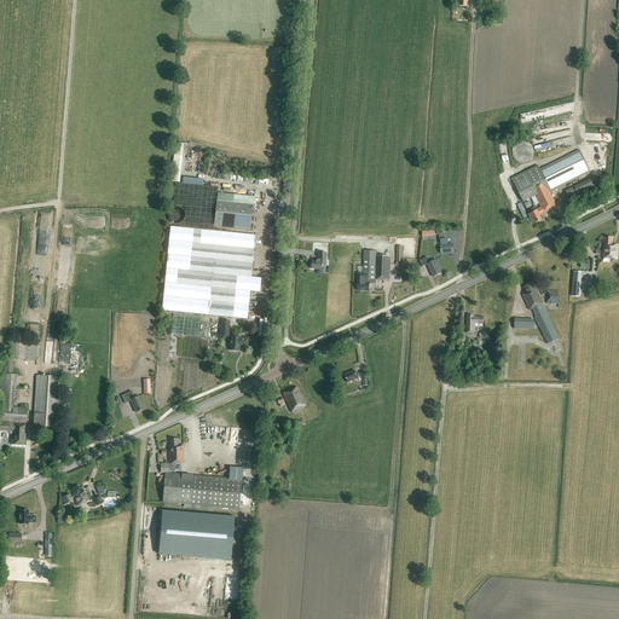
[(518,144),(515,145),(513,148),(513,151),(513,155),(514,157),(515,160),(518,162),(521,163),(524,163),(527,162),(530,161),(532,158),(533,156),(534,152),(533,150),(533,148),(532,145),(530,144),(526,142),(524,142),(520,142),(518,144)]
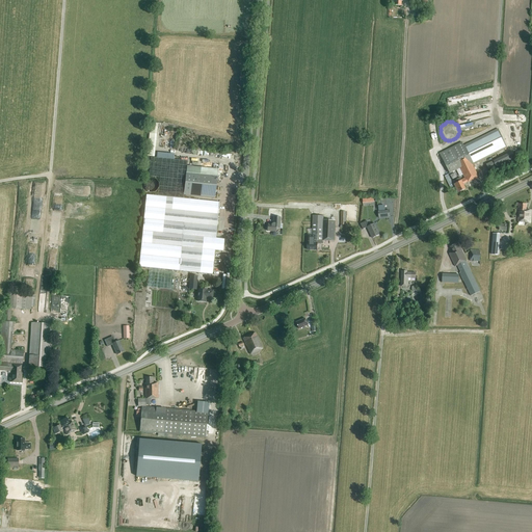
[(463,147),(461,142),(440,154),(450,174),(459,168),(466,180),(461,181),(460,178),(454,181),(455,184),(454,184),(458,193),(466,189),(463,184),(467,183),(475,179),(478,177),(473,165),(507,148),(498,129),(463,147)]
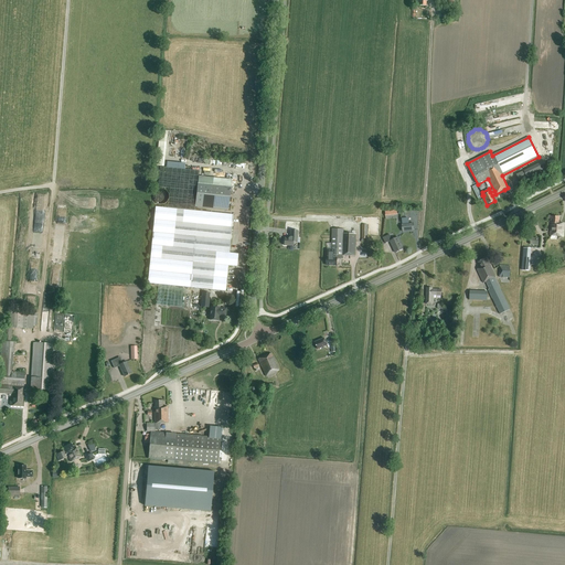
[(544,161),(521,172),(516,174),(521,183),(529,180),(529,181),(548,171),(544,161)]
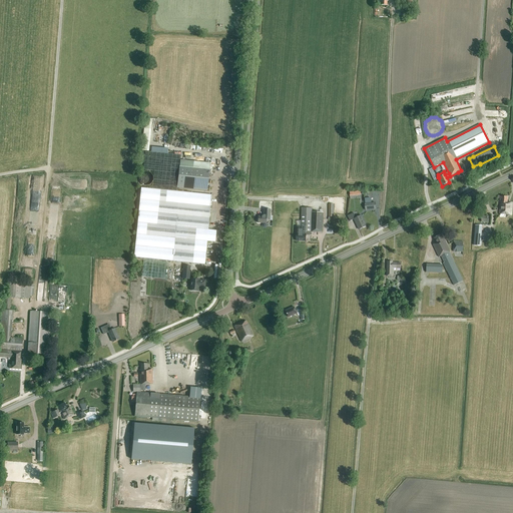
[(207,188),(209,170),(179,167),(177,185),(207,188)]
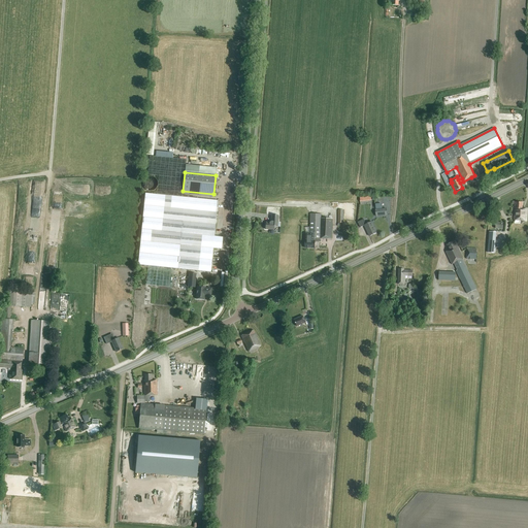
[(145,194),(143,217),(138,265),(210,272),(213,249),(218,249),(219,237),(215,236),(218,201),(145,194)]
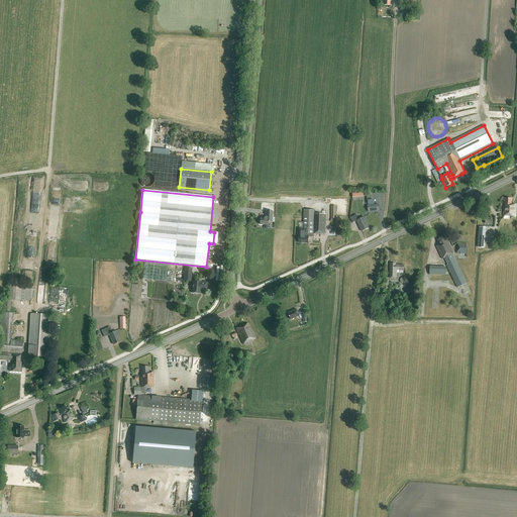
[(504,201),(503,216),(515,216),(516,205),(511,204),(511,199),(505,198),(505,201),(504,201)]
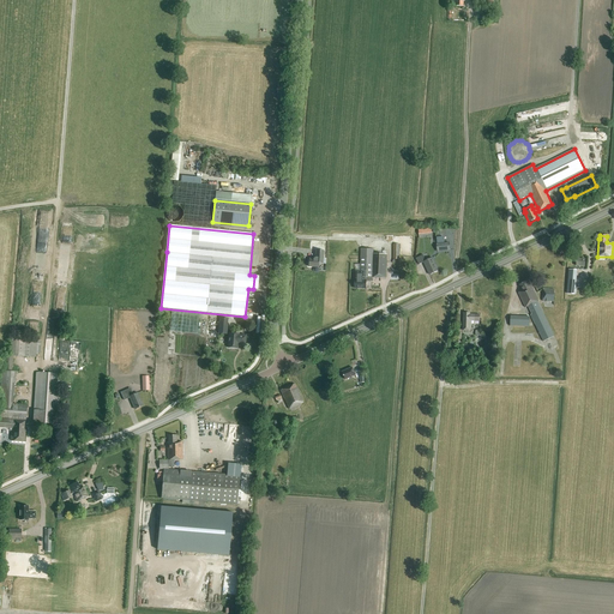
[(355,275),(355,289),(366,289),(366,281),(372,281),(372,278),(380,278),(386,278),(386,256),(373,254),(373,250),(361,250),(361,259),(360,272),(360,276),(355,275)]
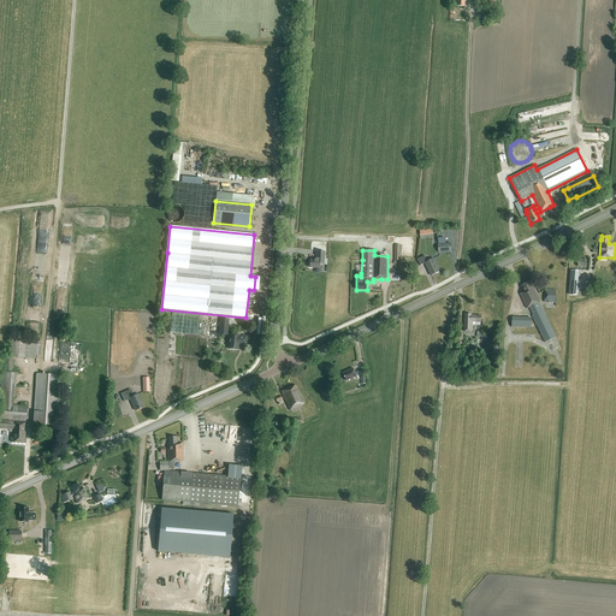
[(311,260),(309,267),(320,268),(320,265),(324,265),(325,252),(317,252),(315,260),(311,260)]
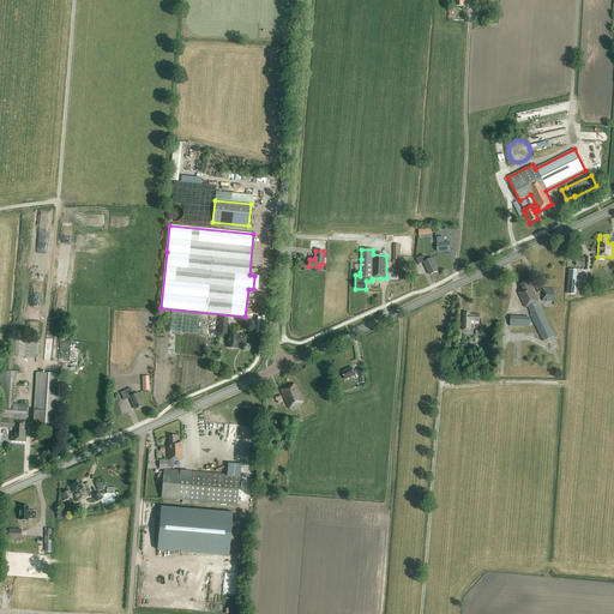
[(432,258),(426,262),(423,256),(416,259),(419,265),(423,263),(429,275),(439,271),(432,258)]
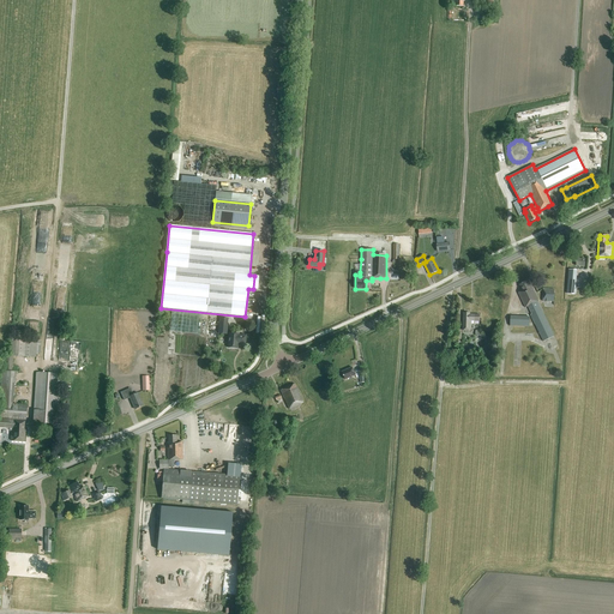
[(554,336),(537,302),(539,301),(531,287),(530,288),(528,281),(519,286),(523,292),(518,293),(525,308),(528,306),(533,314),(530,315),(543,342),(554,336)]
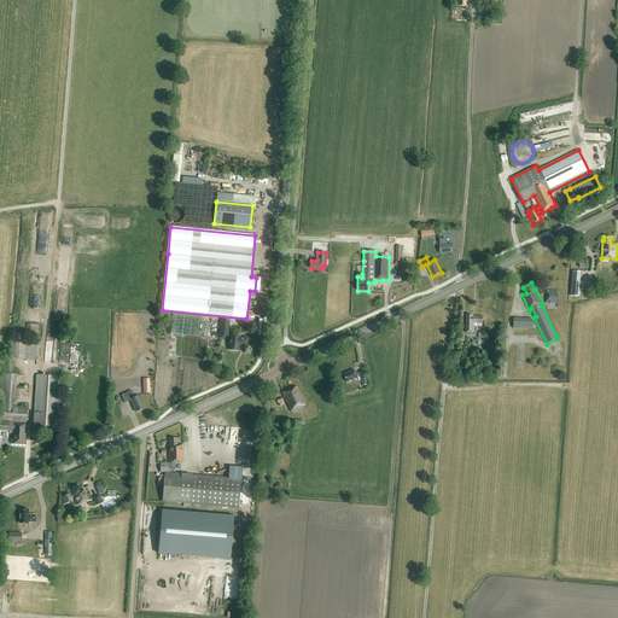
[(547,291),(546,303),(558,304),(558,292),(547,291)]
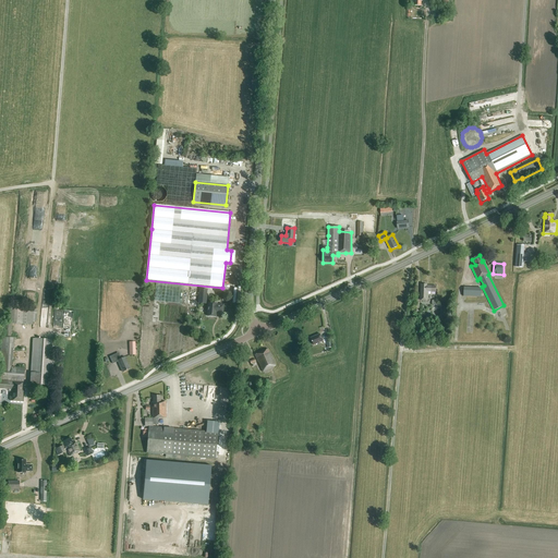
[(436,287),(432,286),(427,286),(427,284),(421,284),(421,295),(422,295),(422,301),(427,301),(428,291),(436,292),(436,287)]
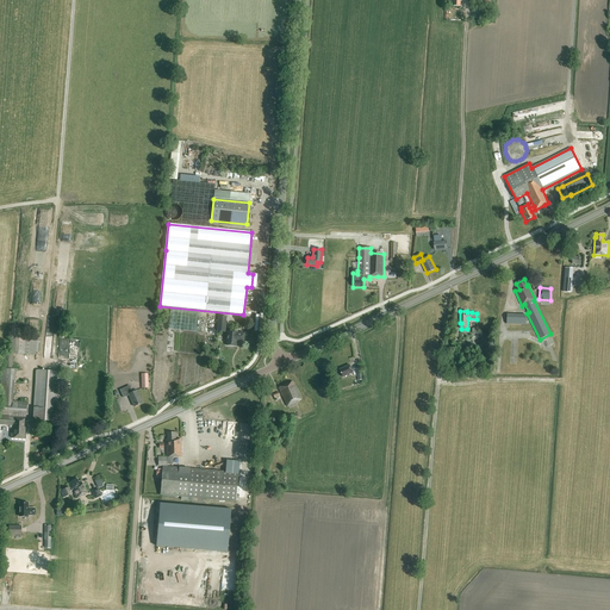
[(508,315),(508,324),(526,325),(527,315),(508,315)]
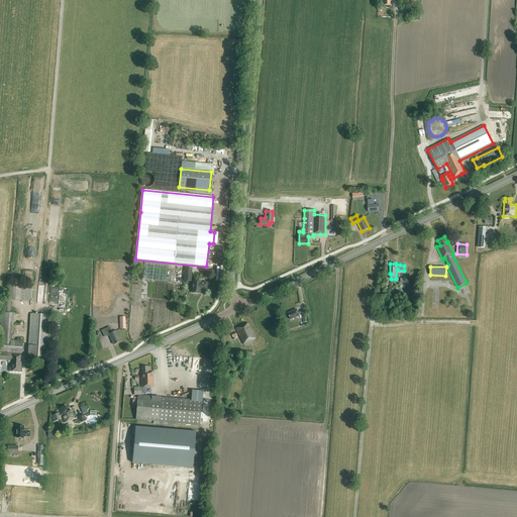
[(184,282),(191,283),(192,269),(185,268),(184,282)]
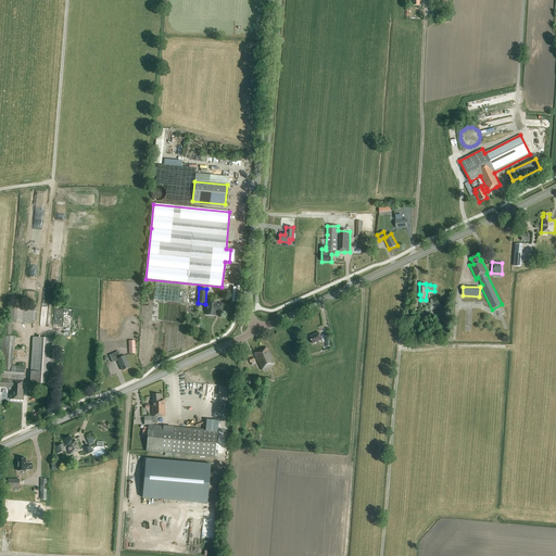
[(207,302),(205,315),(214,316),(215,311),(222,312),(223,304),(216,304),(216,303),(207,302)]
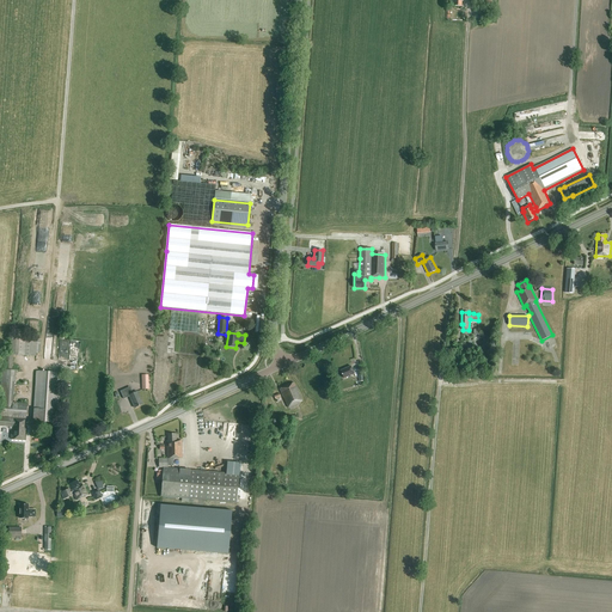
[(41,340),(26,338),(12,337),(11,355),(36,356),(36,354),(40,354),(41,340)]
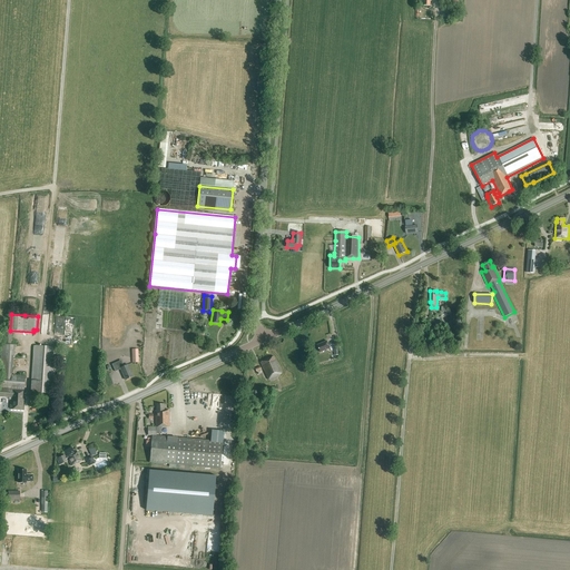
[(22,411),(25,376),(12,375),(13,355),(15,356),(15,345),(11,345),(12,331),(3,330),(0,367),(0,396),(2,397),(1,402),(8,402),(8,400),(11,400),(11,403),(10,403),(10,409),(10,410),(22,411)]
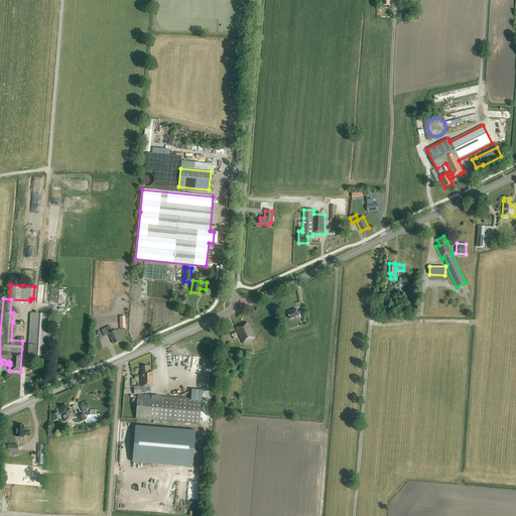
[(287,312),(290,319),(298,315),(296,308),(287,312)]
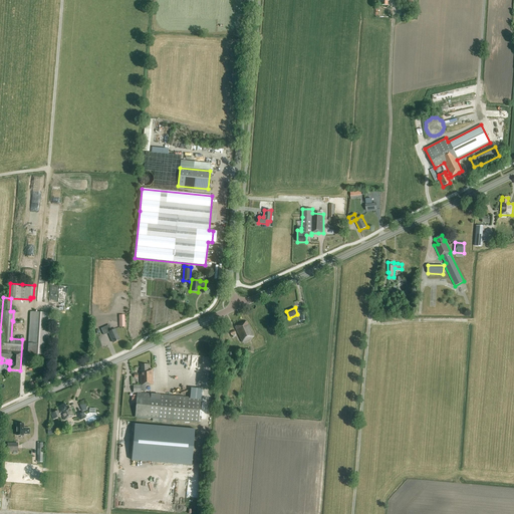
[(27,353),(35,354),(48,355),(50,313),(30,312),(27,353)]
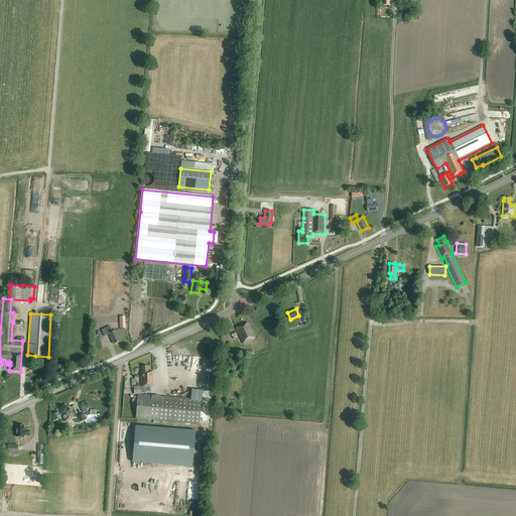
[(248,323),(236,328),(243,344),(255,339),(248,323)]
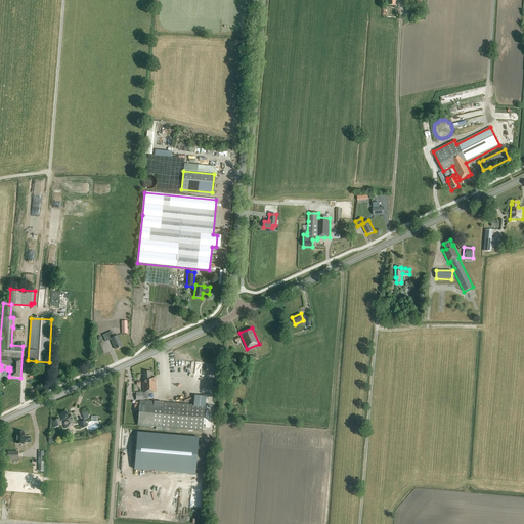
[(112,333),(103,336),(106,344),(112,342),(115,349),(122,346),(118,336),(114,337),(112,333)]
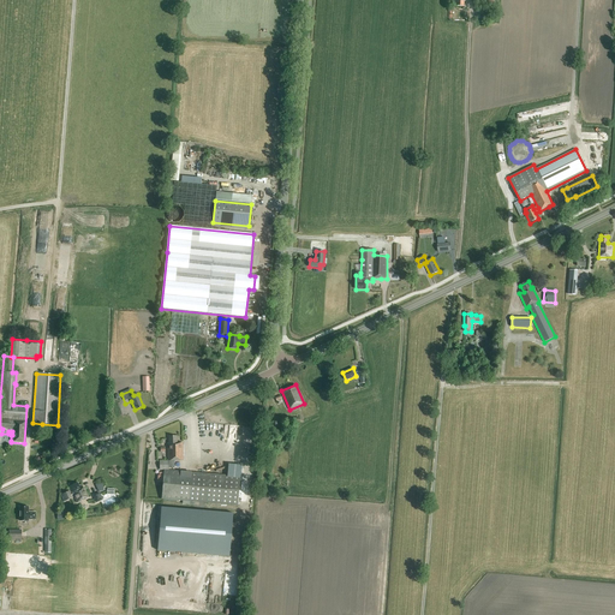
[(183,442),(177,443),(177,436),(167,437),(168,461),(183,460),(183,442)]
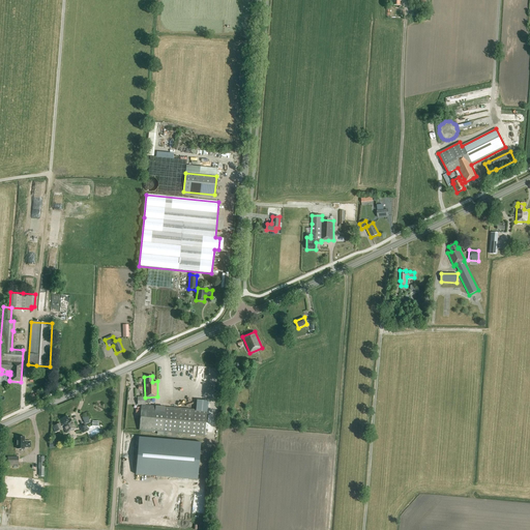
[(205,436),(207,411),(142,406),(140,431),(205,436)]
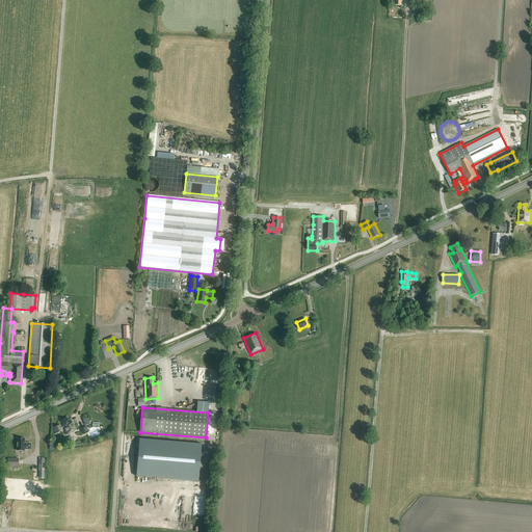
[(60,421),(62,426),(60,427),(59,425),(54,427),(56,433),(62,431),(61,429),(63,428),(67,435),(76,430),(73,422),(70,423),(67,418),(60,421)]
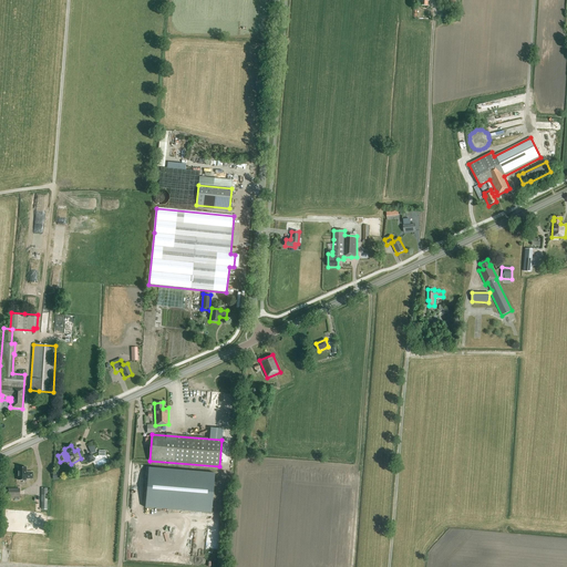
[(84,457),(88,464),(94,461),(91,454),(84,457)]
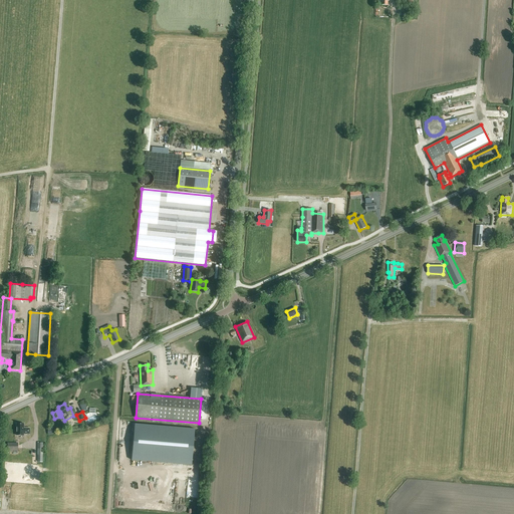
[(23,428),(24,424),(16,424),(16,436),(23,436),(23,434),(29,435),(29,429),(23,428)]
